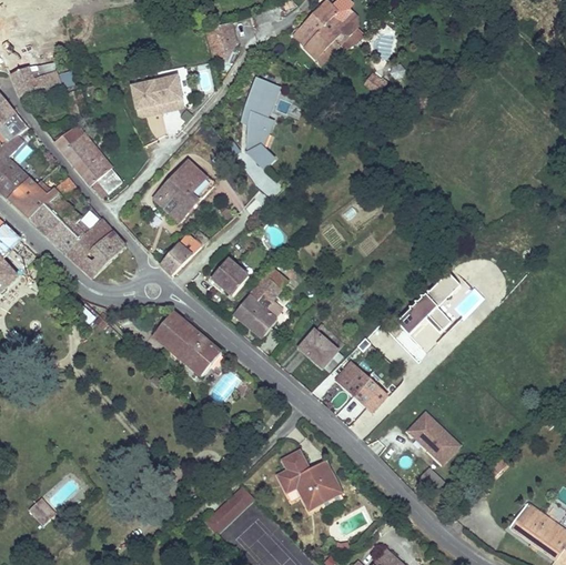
[(324,0),(292,32),(292,34),(314,58),(334,38),(340,44),(344,47),(356,41),(363,33),(355,27),(357,24),(355,16),(347,8),(350,2),(347,0),(335,0),(331,4),(326,0),(324,0)]
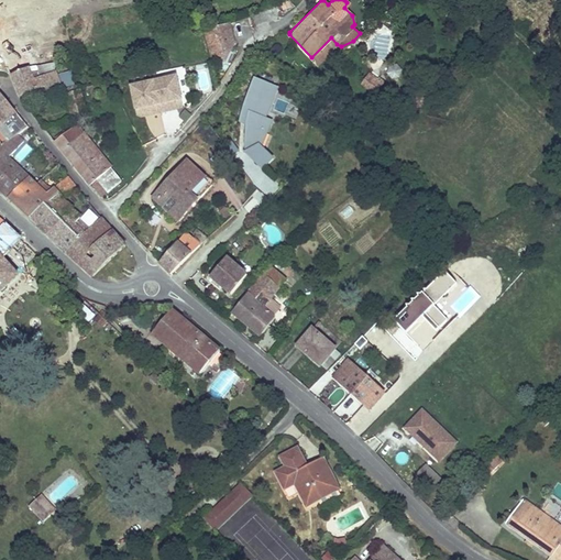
[(223,18),(200,22),(201,28),(224,22),(223,18)]
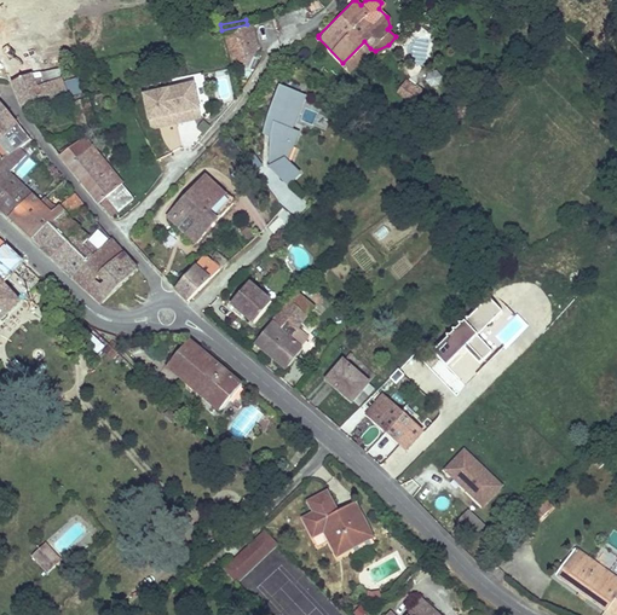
[(221,30),(230,67),(244,64),(254,45),(249,24),(247,24),(221,30)]
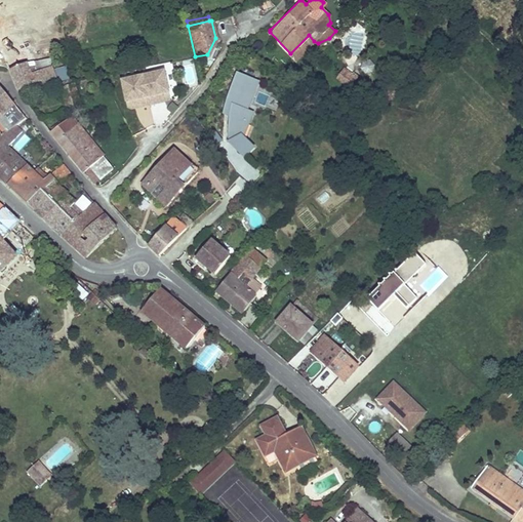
[(30,59),(21,36),(17,29),(0,36),(0,44),(9,67),(25,61),(30,59)]
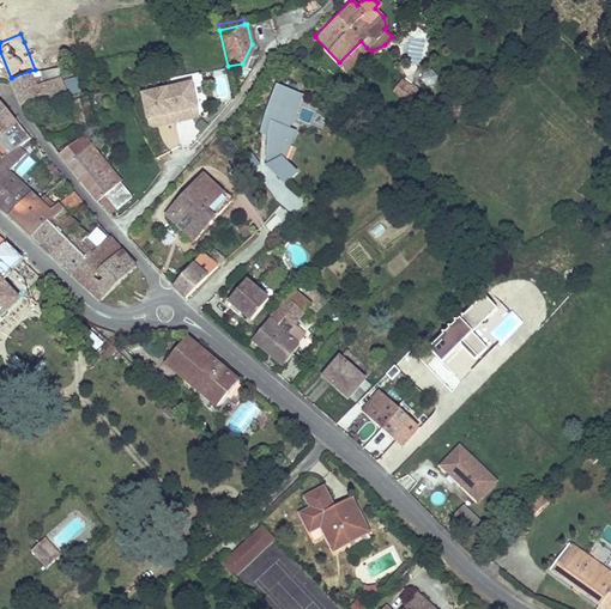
[(361,41),(339,62),(344,71),(367,48),(361,41)]
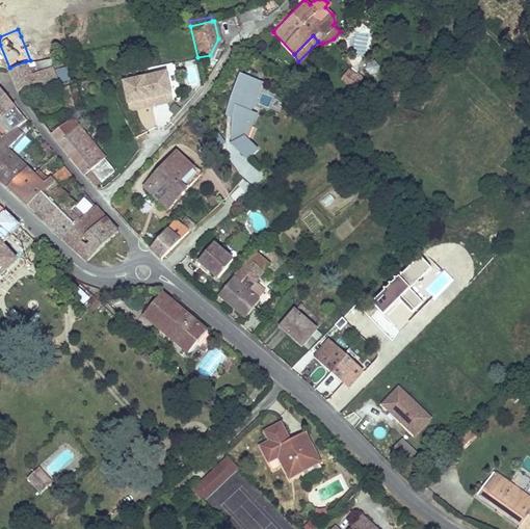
[(54,82),(48,65),(40,69),(35,59),(30,61),(30,60),(25,61),(9,68),(17,88),(25,84),(26,87),(41,84),(38,80),(41,80),(43,84),(54,82)]
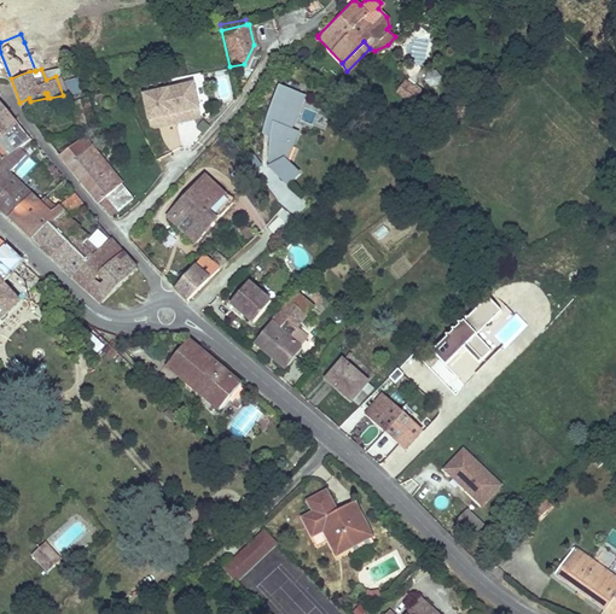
[(56,76),(63,95),(65,95),(58,75),(56,76)]
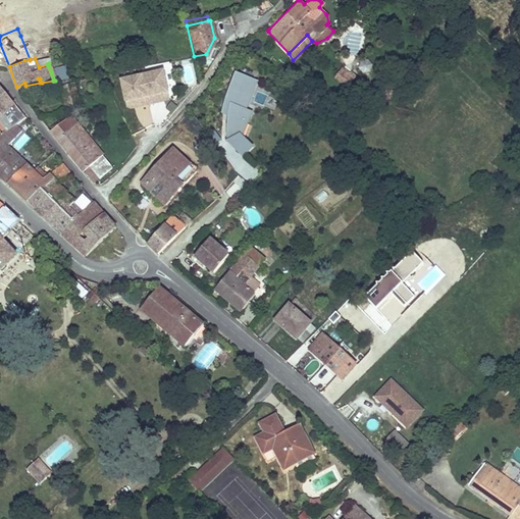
[(333,75),(345,85),(351,76),(341,67),(333,75)]
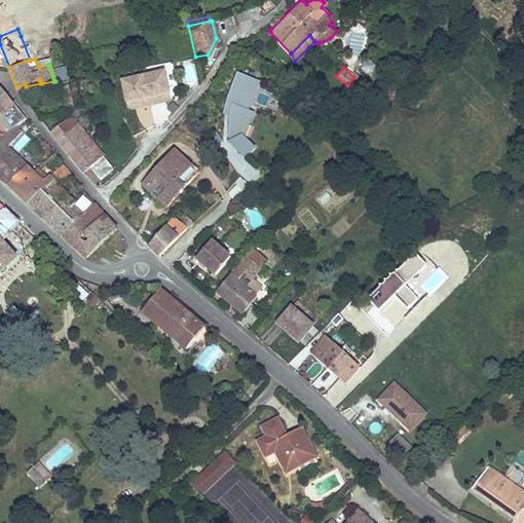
[(163,69),(142,74),(148,103),(157,101),(155,94),(167,90),(163,69)]
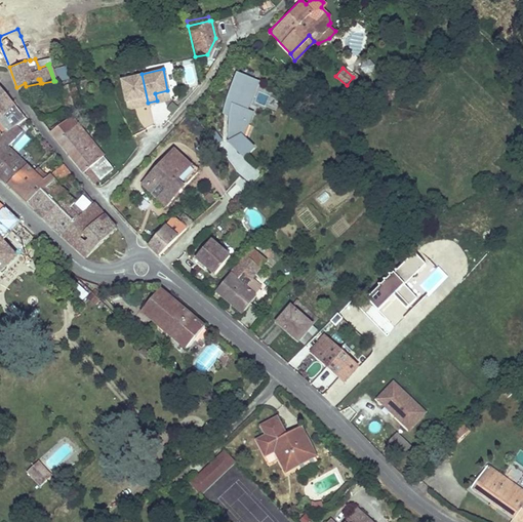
[(236,71),(230,86),(222,111),(228,113),(227,121),(227,138),(240,153),(249,144),(241,132),(250,110),(244,107),(255,79),(236,71)]
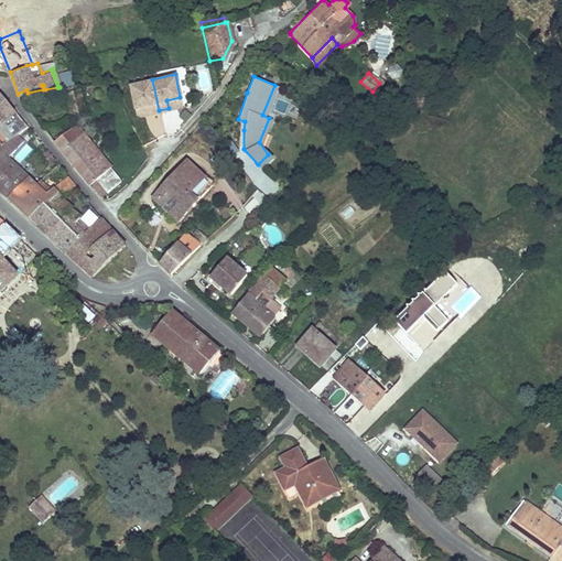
[(86,93),(115,87),(112,79),(84,85),(86,93)]
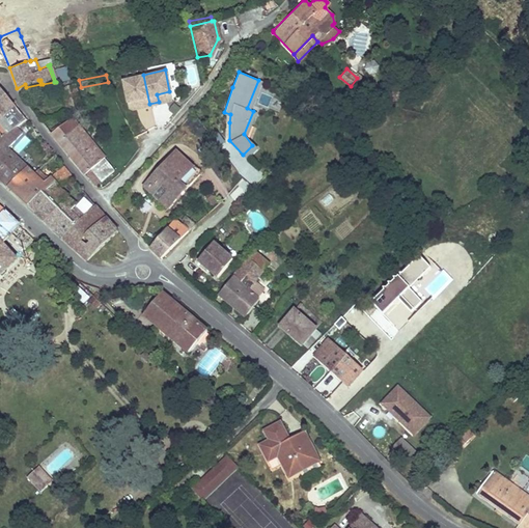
[(121,79),(126,101),(139,98),(140,106),(149,104),(143,75),(121,79)]
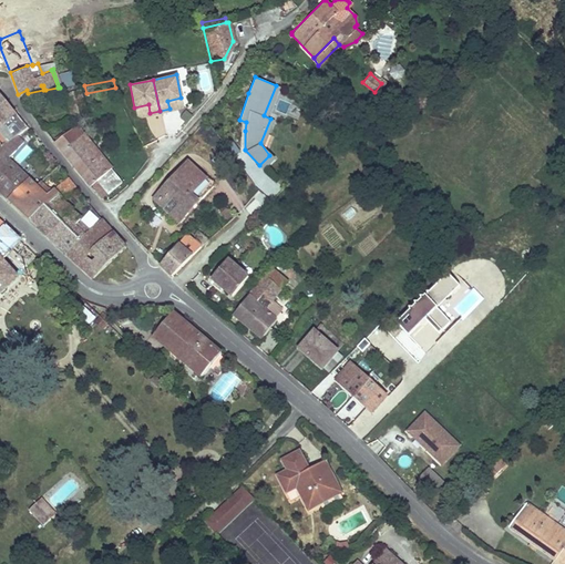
[(85,111),(79,89),(65,92),(72,115),(85,111)]
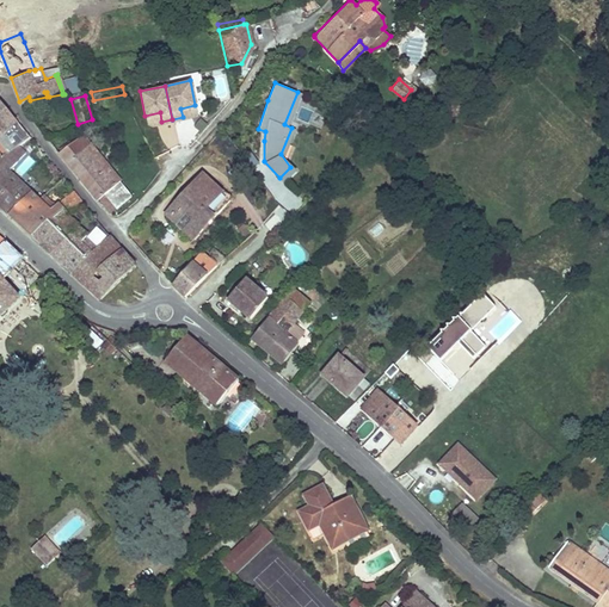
[(0,155),(17,143),(29,134),(0,99),(0,155)]
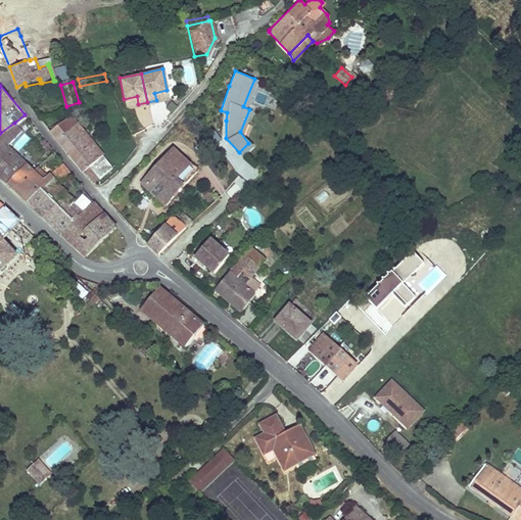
[(154,93),(156,100),(166,98),(168,95),(167,90),(154,93)]
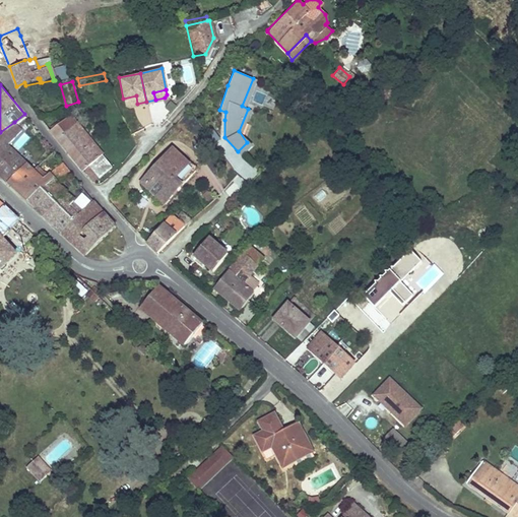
[(136,95),(123,99),(124,103),(128,106),(137,104),(136,95)]
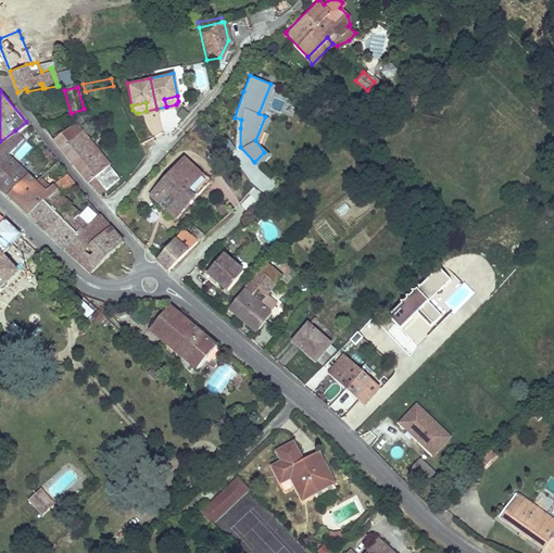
[(109,163),(74,121),(52,137),(87,180),(88,179),(93,175),(104,188),(118,176),(108,163),(109,163)]
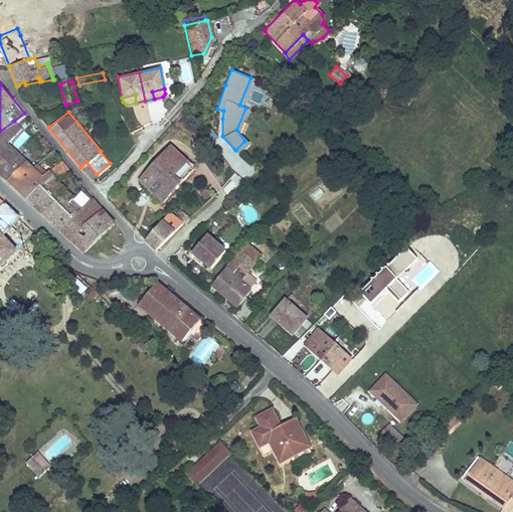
[(20,126),(14,121),(0,131),(0,172),(6,178),(24,160),(5,142),(20,126)]
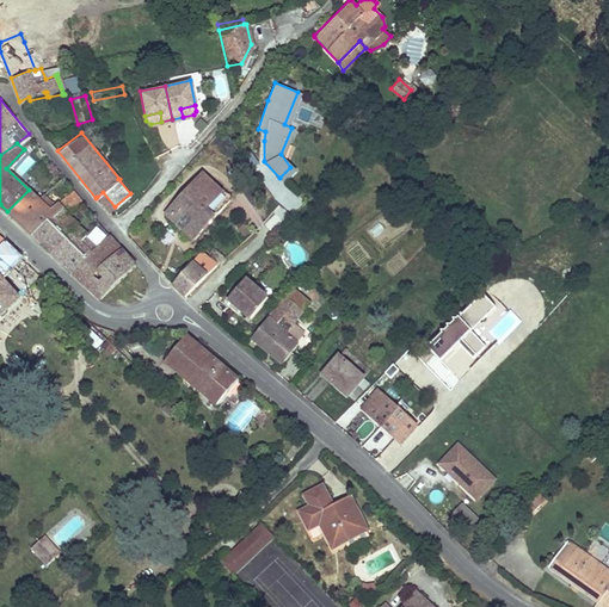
[(191,236),(228,198),(201,172),(164,211),(191,236)]
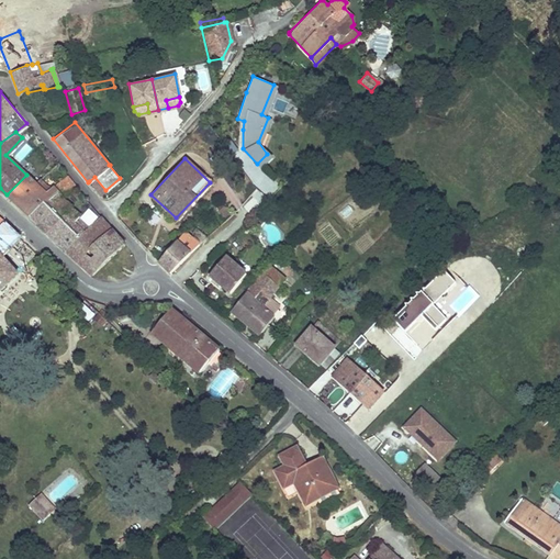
[(74,187),(76,186),(66,174),(64,175),(74,187)]
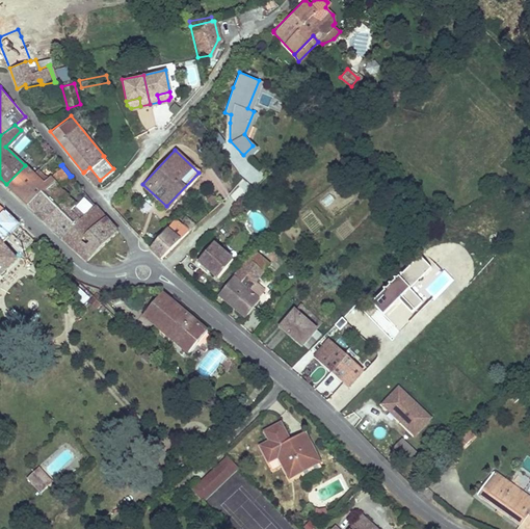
[(60,165),(42,181),(25,165),(6,184),(26,204),(52,180),(59,186),(70,177),(60,165)]
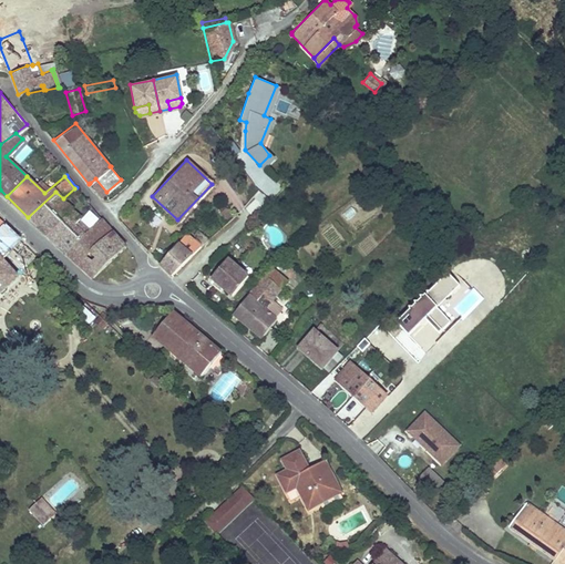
[(95,178),(90,183),(101,196),(106,192),(95,178)]
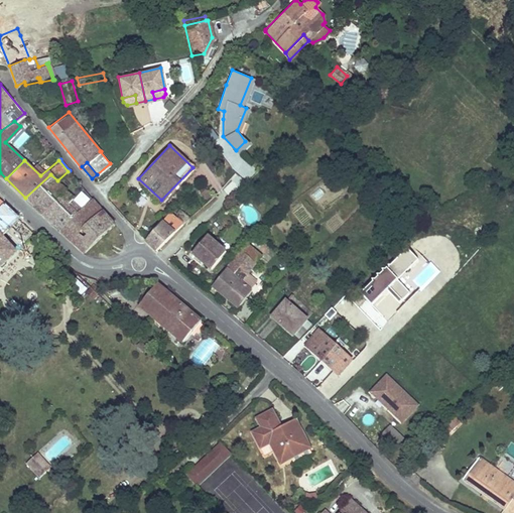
[(56,181),(57,180),(50,174),(25,198),(58,229),(80,208),(91,197),(84,187),(71,200),(73,197),(65,189),(66,187),(56,181)]
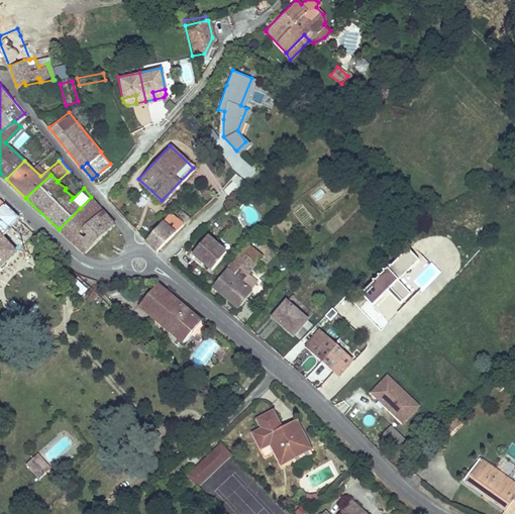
[(114,222),(91,197),(80,208),(59,229),(84,250),(114,222)]
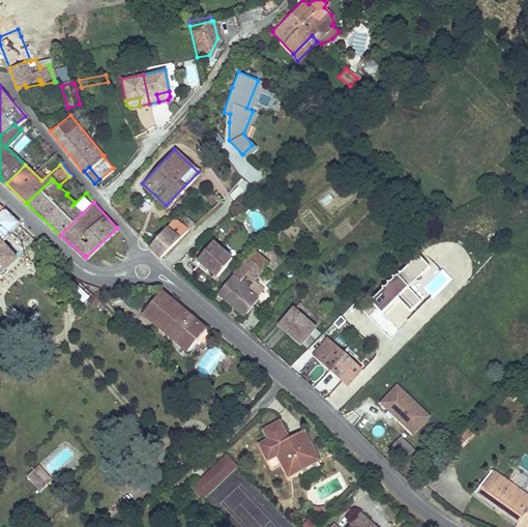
[(20,217),(7,206),(0,213),(0,274),(22,254),(2,234),(20,217)]
